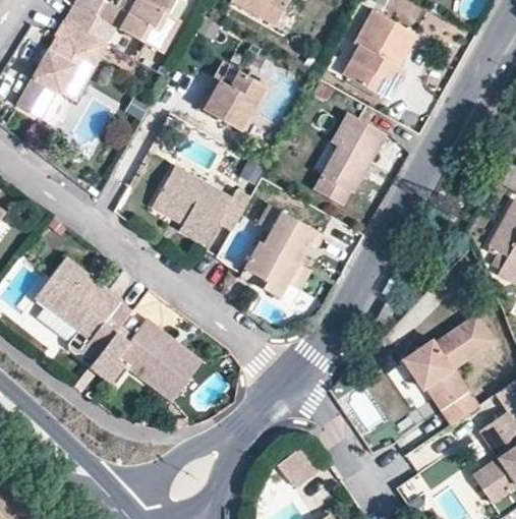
[(72,24),(106,43),(113,29),(155,52),(174,18),(168,14),(176,0),(135,0),(127,14),(103,0),(75,0),(73,4),(80,8),(72,24)]
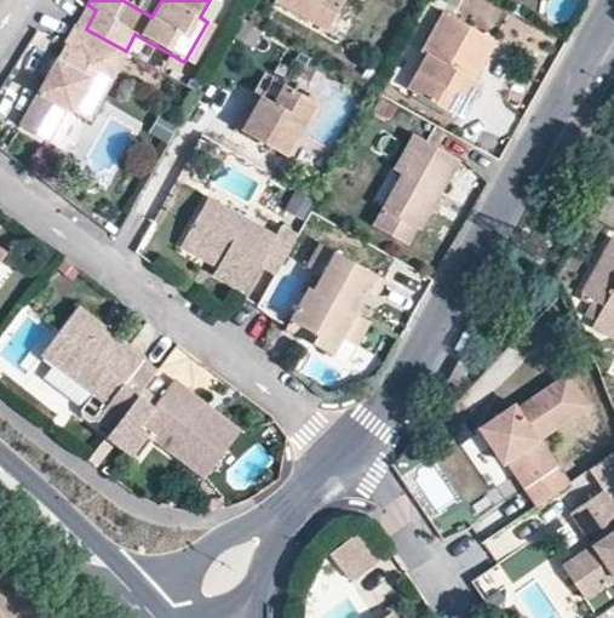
[(326,29),(340,0),(273,0),(326,29)]
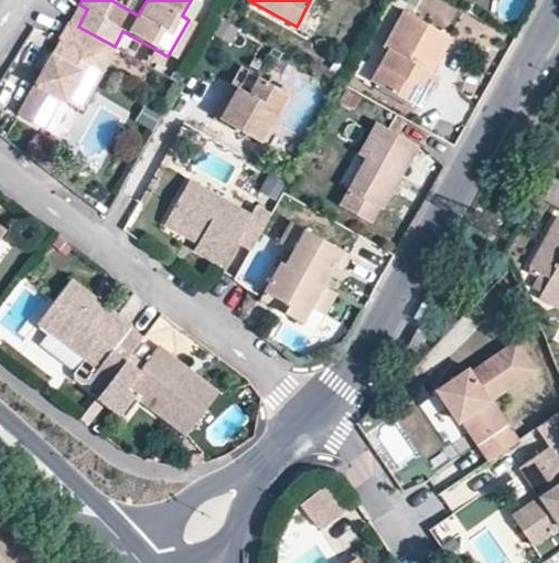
[(79,4),(71,22),(78,27),(87,9),(79,4)]
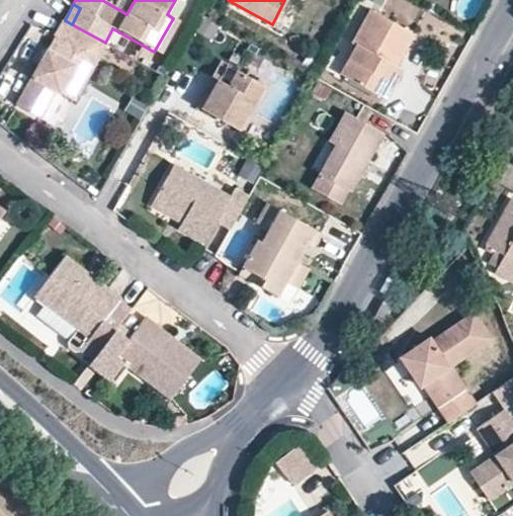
[(358,45),(377,12),(370,8),(351,41),(358,45)]
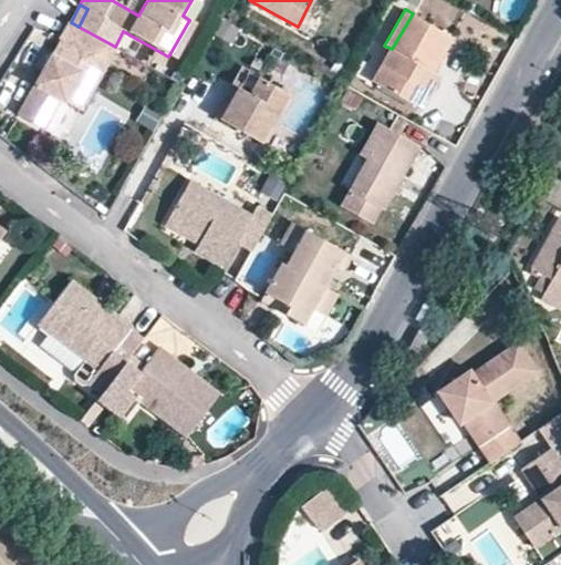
[(426,68),(446,31),(413,13),(392,49),(373,81),(423,109),(442,75),(434,71),(426,68)]
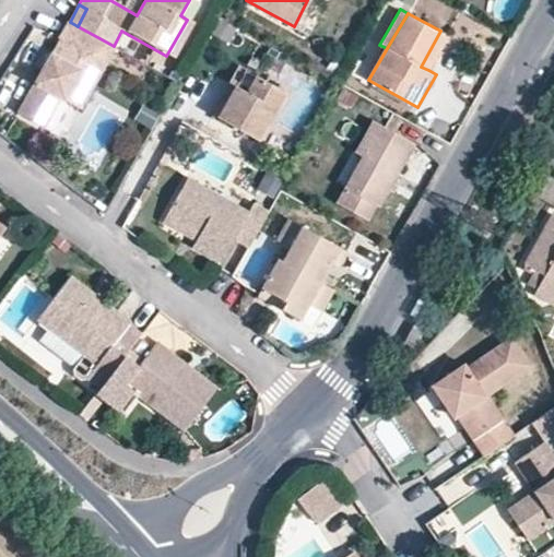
[(193,23),(187,20),(166,56),(172,59),(193,23)]
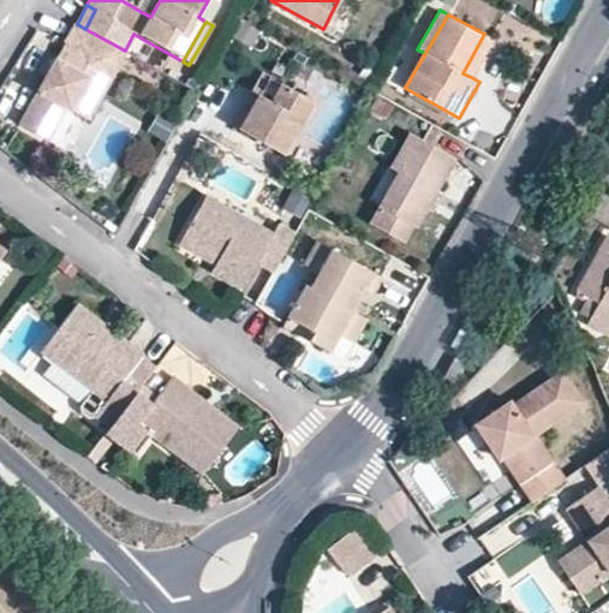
[(89,118),(125,51),(85,29),(77,24),(22,125),(49,141),(67,106),(89,118)]
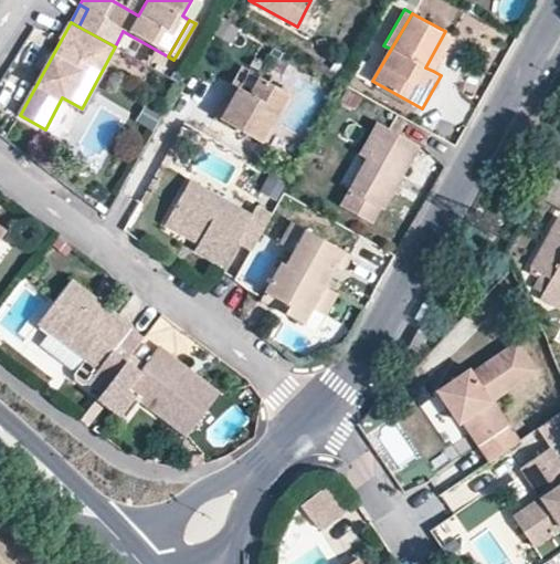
[(425,68),(433,71),(453,35),(445,31),(425,68)]
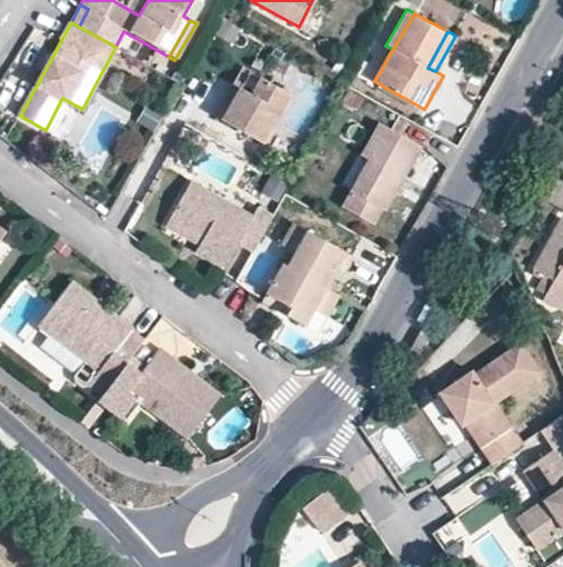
[(230,103),(249,69),(241,65),(222,99),(230,103)]
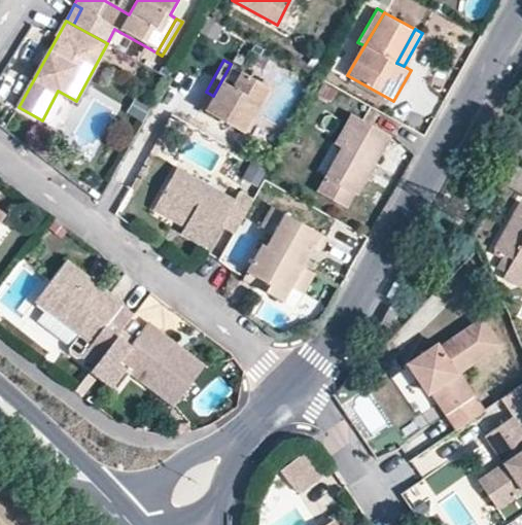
[(213,96),(206,92),(198,106),(243,131),(269,85),(231,64),(213,96)]
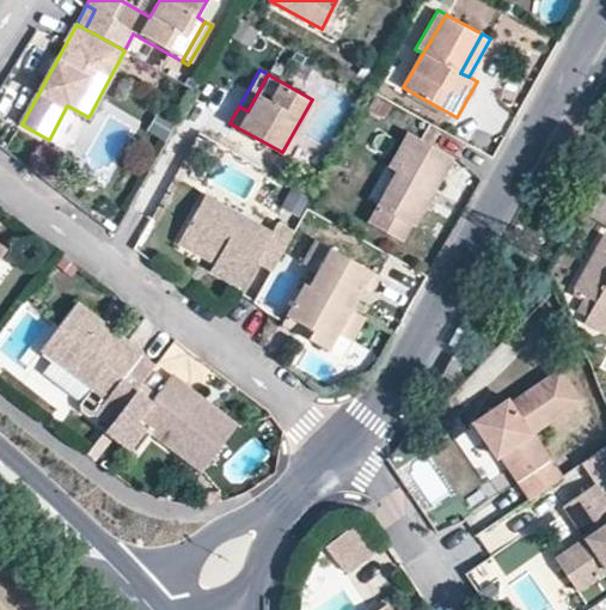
[(454,157),(409,132),(389,166),(399,172),(372,224),(403,241),(411,224),(415,226),(454,157)]
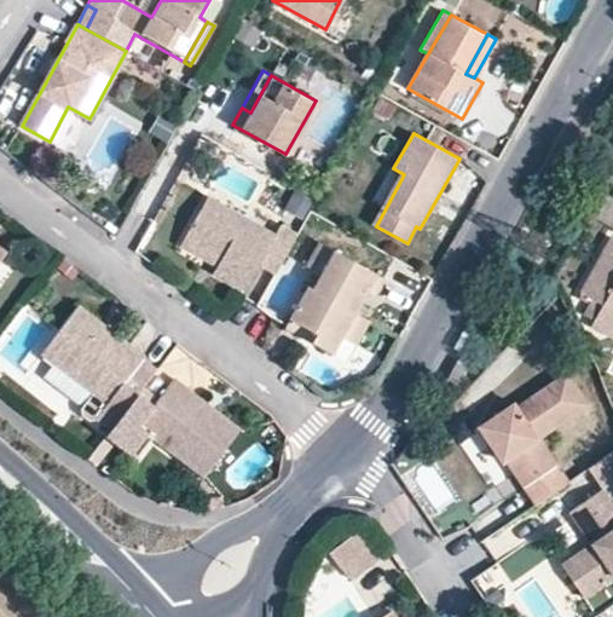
[(612,191),(608,189),(595,212),(612,221),(612,191)]
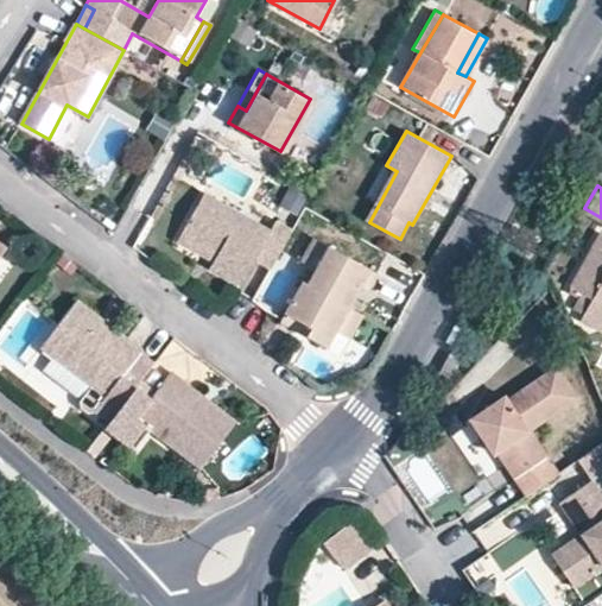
[(268,269),(291,231),(276,221),(270,231),(202,193),(181,231),(220,253),(214,262),(209,269),(239,285),(253,259),(268,269)]
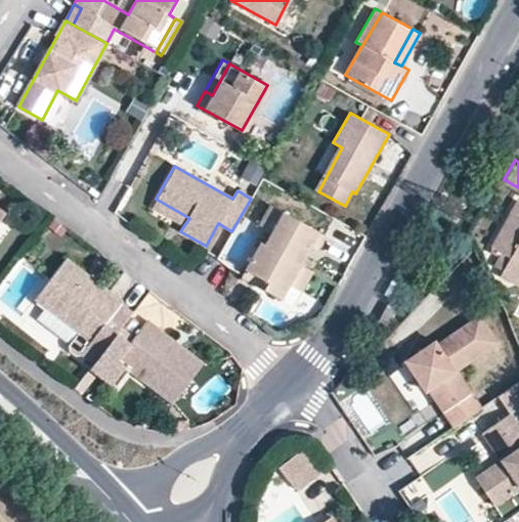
[(152,206),(184,225),(189,218),(156,199),(152,206)]
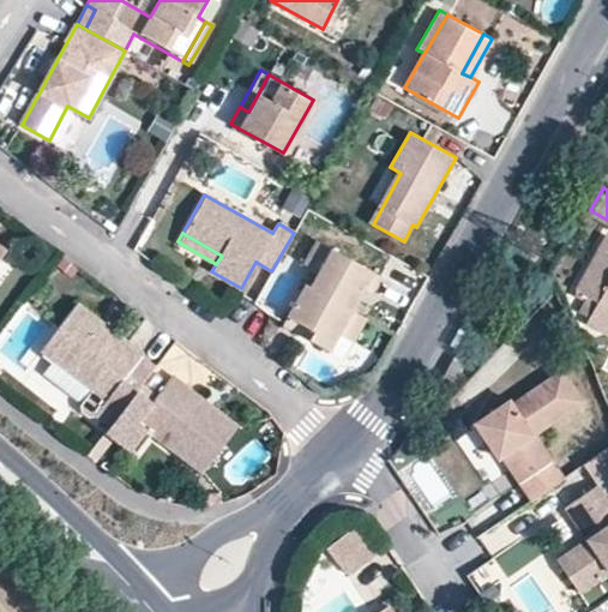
[(607,240),(579,288),(600,300),(607,304),(607,240)]
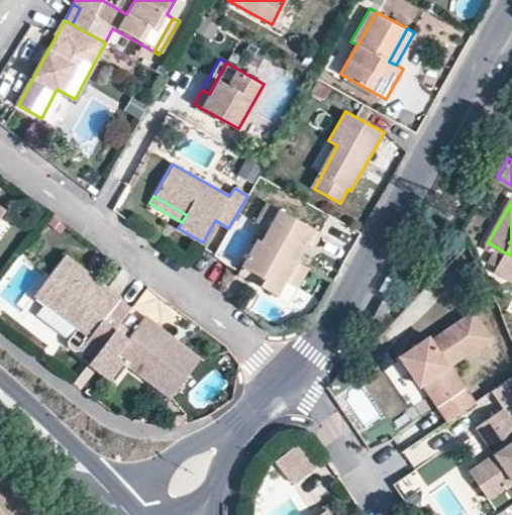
[(238,275),(277,297),(285,284),(297,291),(308,271),(296,264),(303,251),(298,248),(302,242),(312,248),(321,234),(266,204),(254,224),(268,230),(260,244),(256,242),(238,275)]
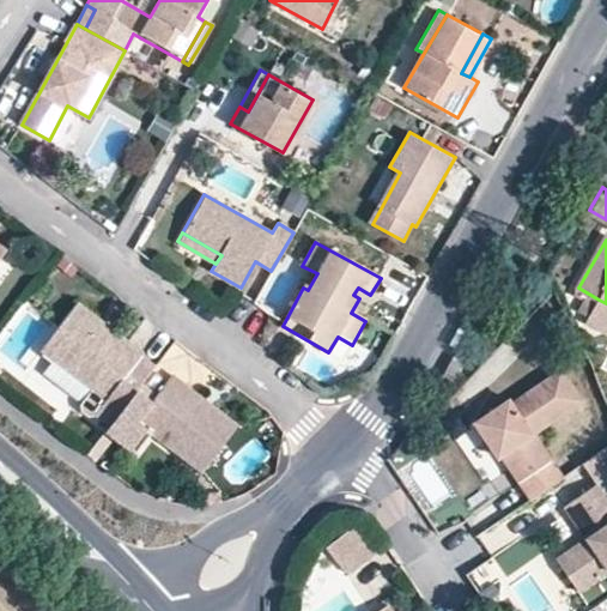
[(606,303),(599,300),(588,321),(606,332),(606,303)]
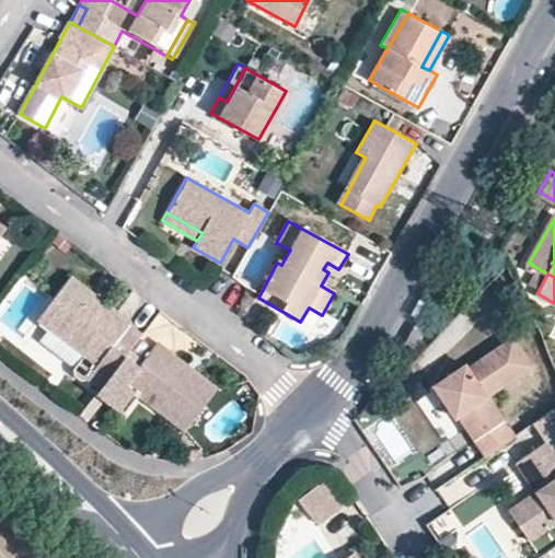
[(94,314),(102,304),(69,280),(62,289),(94,314)]
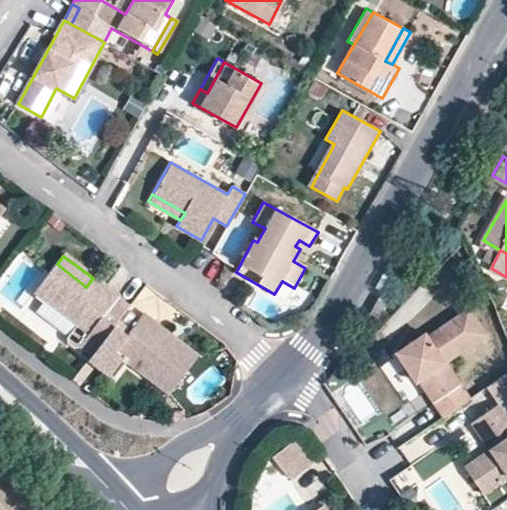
[(86,287),(57,264),(34,294),(76,326),(66,339),(67,345),(72,349),(79,348),(79,347),(91,356),(112,329),(117,323),(128,308),(117,299),(119,297),(93,278),(86,287)]
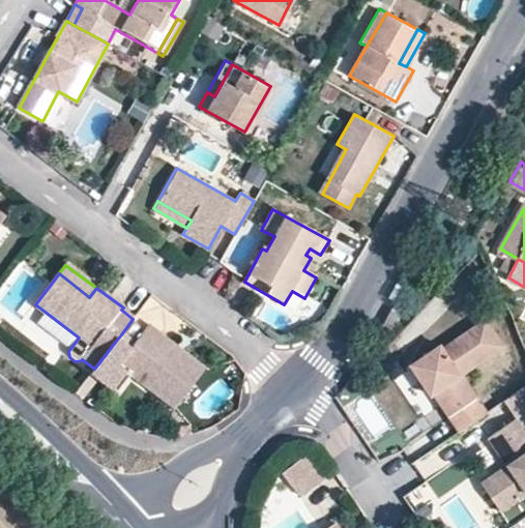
[(388,325),(397,330),(406,314),(398,310),(388,325)]
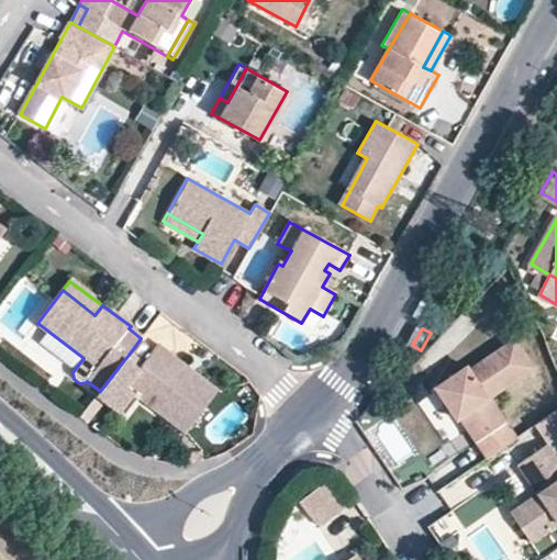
[(459,421),(464,418),(474,412),(489,435),(478,440),(491,459),(520,440),(492,399),(535,371),(516,343),(474,370),(471,368),(439,389),(459,421)]
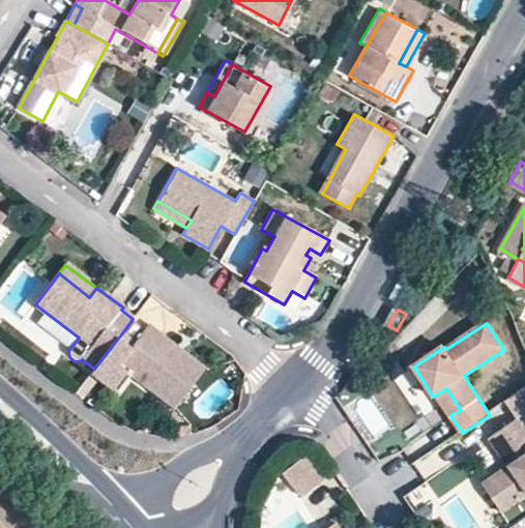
[(173,411),(198,379),(168,355),(173,347),(147,326),(134,344),(128,350),(116,341),(94,369),(89,376),(116,396),(129,378),(173,411)]
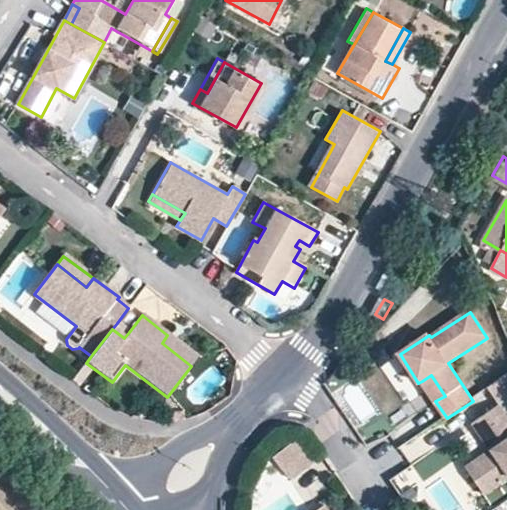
[(129,332),(117,323),(112,329),(124,338),(129,332)]
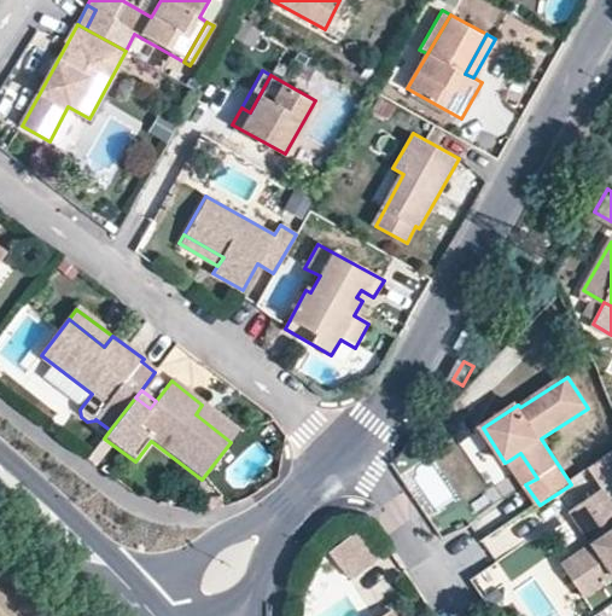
[(196,414),(231,442),(239,433),(202,405),(196,414)]
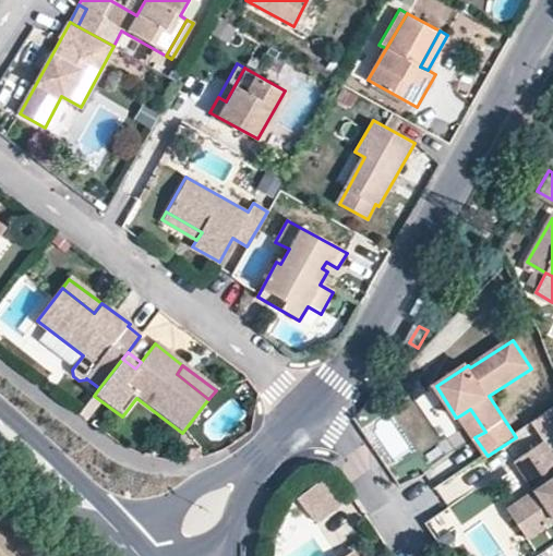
[(460,415),(475,437),(485,432),(470,409),(460,415)]
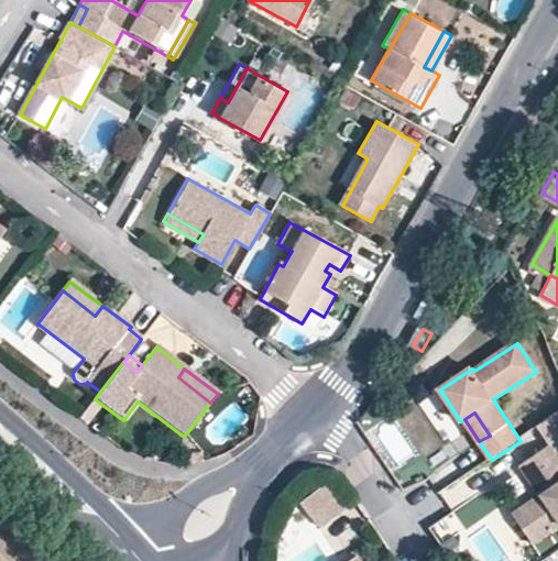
[(557,417),(545,426),(557,444),(557,417)]
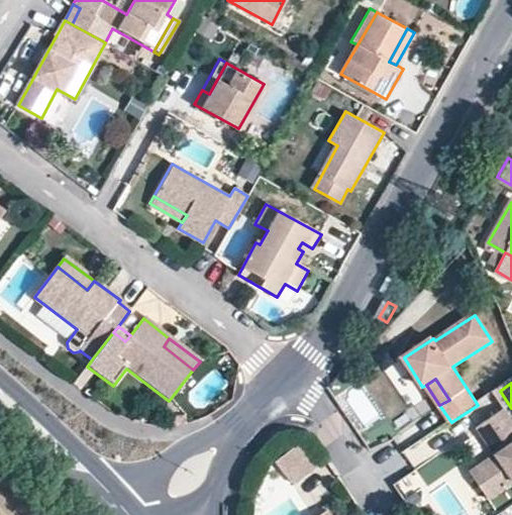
[(485,427),(503,455),(507,461),(481,479),(495,500),(511,489),(511,410),(485,427)]
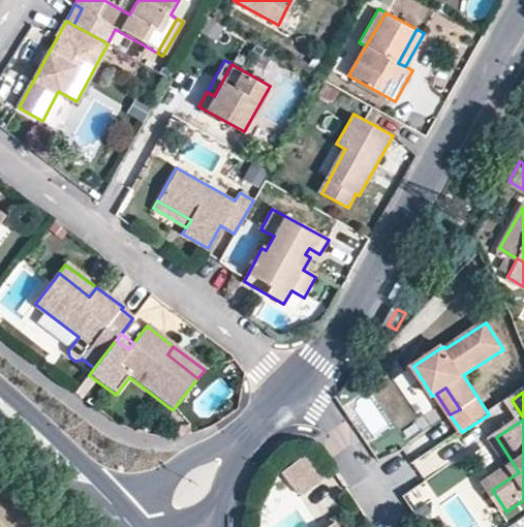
[(331,476),(310,452),(285,473),(306,497),(331,476)]
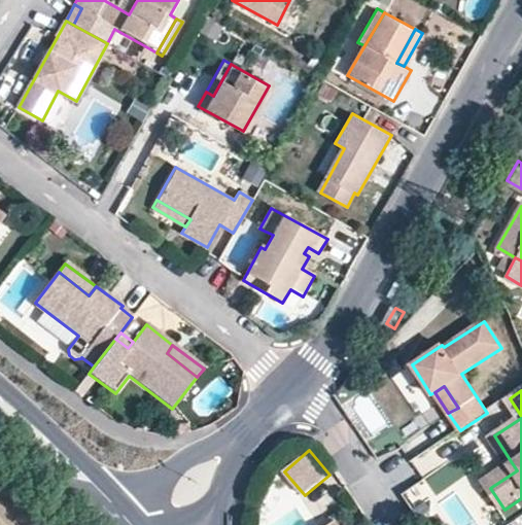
[(513,464),(486,482),(490,488),(517,470),(513,464)]
